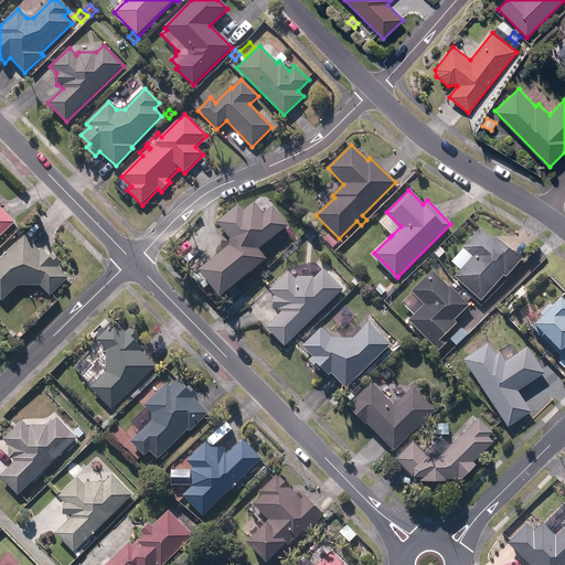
[(0,237),(16,223),(1,208),(2,205),(0,203),(0,237)]
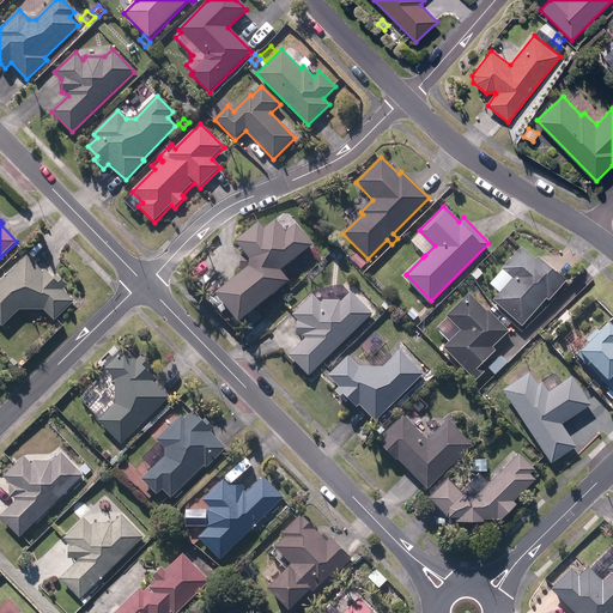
[(214,295),(237,323),(289,281),(280,272),(311,246),(295,225),(285,234),(275,220),(263,230),(259,223),(235,242),(248,260),(248,268),(214,295)]
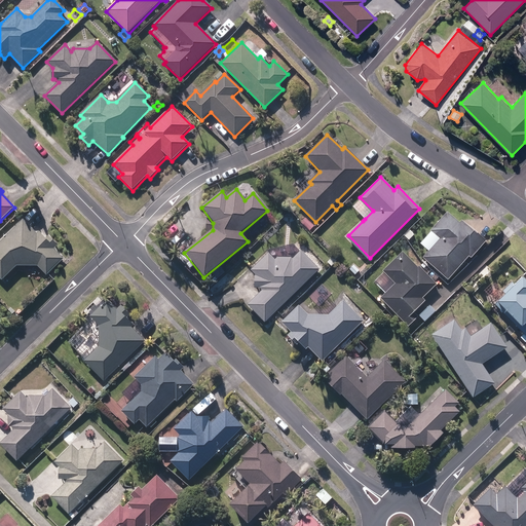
[(422,259),(447,280),(468,257),(471,259),(486,241),(477,233),(477,234),(461,221),(459,224),(447,213),(429,232),(440,240),(422,259)]
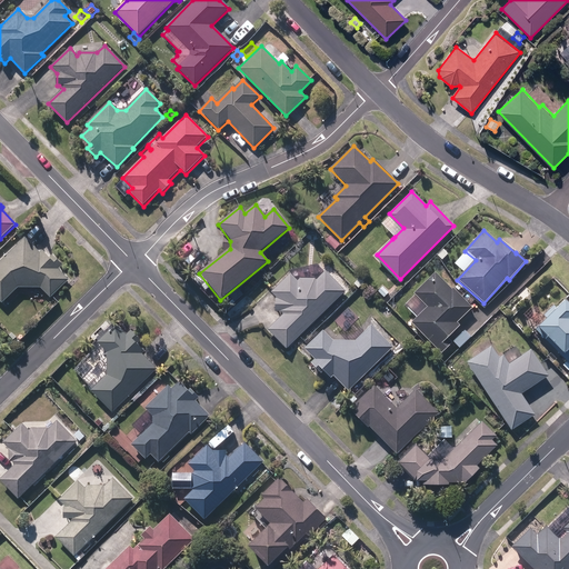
[(326,242),(336,250),(340,245),(330,237),(326,242)]
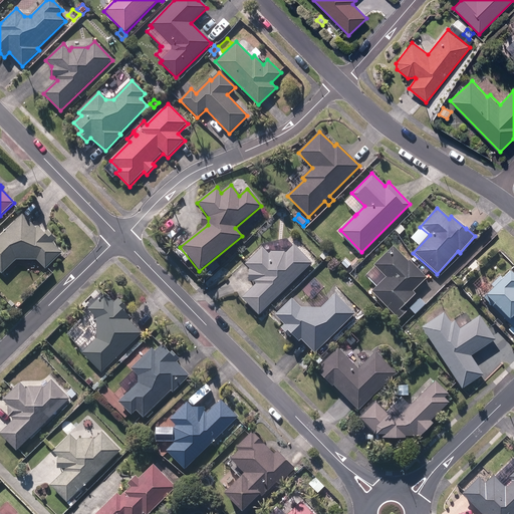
[(0,237),(0,272),(2,275),(17,260),(37,261),(46,270),(62,254),(52,244),(56,239),(48,231),(45,234),(38,227),(36,229),(22,215),(0,237)]
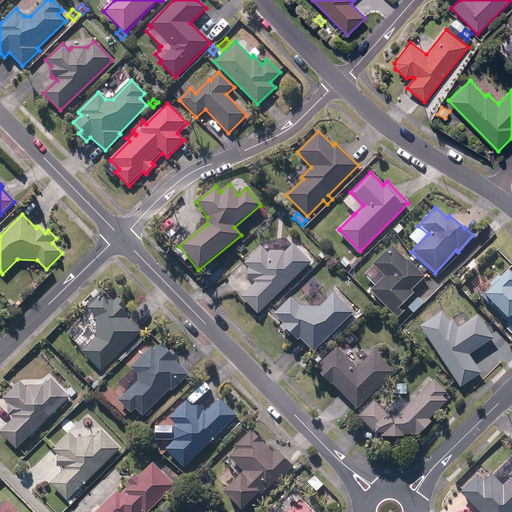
[(240,297),(257,314),(310,263),(292,244),(285,251),(269,251),(267,253),(262,247),(244,264),(247,268),(247,280),(251,280),(254,284),(240,297)]
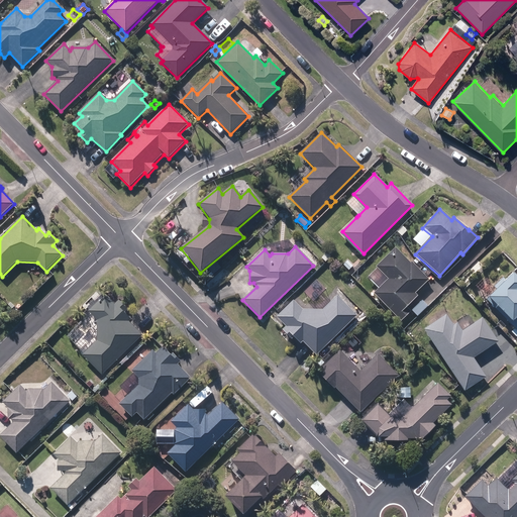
[(374,294),(401,322),(411,312),(407,308),(418,297),(415,294),(429,281),(411,263),(411,264),(395,248),(376,268),(388,280),(374,294)]
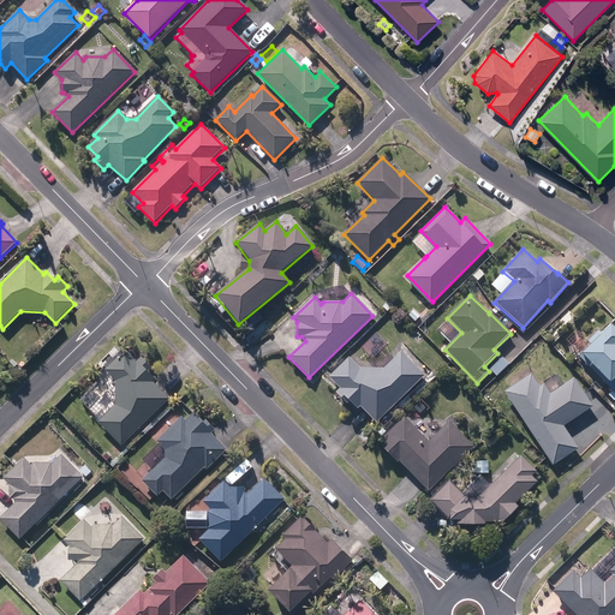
[(408,316),(416,323),(421,317),(413,310),(408,316)]
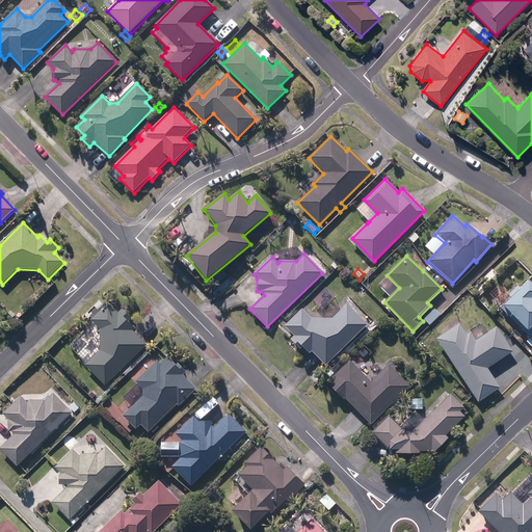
[(500,309),(531,341),(531,285),(528,282),(521,289),(517,286),(507,296),(510,299),(500,309)]
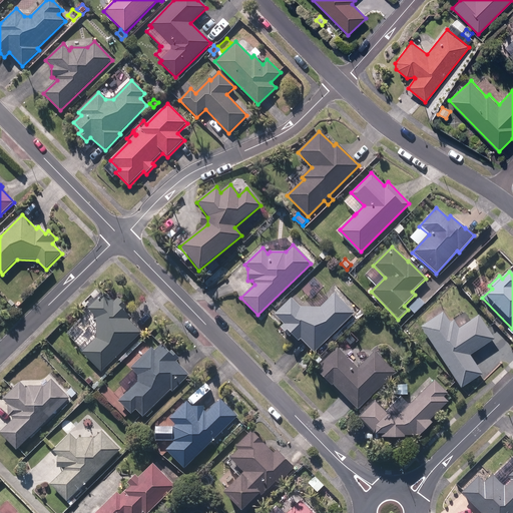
[(342,280),(349,287),(354,282),(347,275),(342,280)]
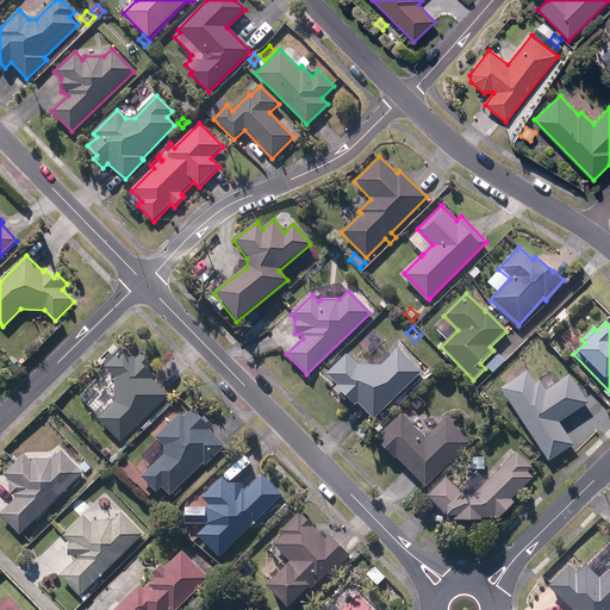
[(97,419),(120,443),(168,397),(151,380),(155,378),(147,369),(150,366),(141,355),(135,360),(124,349),(105,368),(114,378),(114,402),(97,419)]
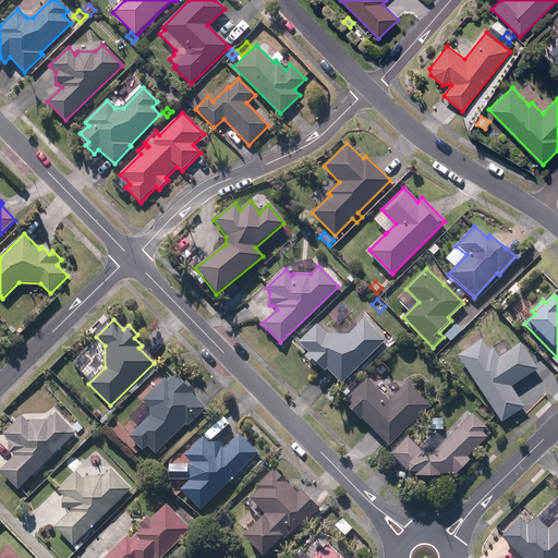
[(326,370),(342,385),(385,340),(363,319),(349,334),(335,335),(335,327),(326,326),(326,334),(316,325),(299,343),(308,353),(305,358),(315,367),(317,364),(324,372),(326,370)]
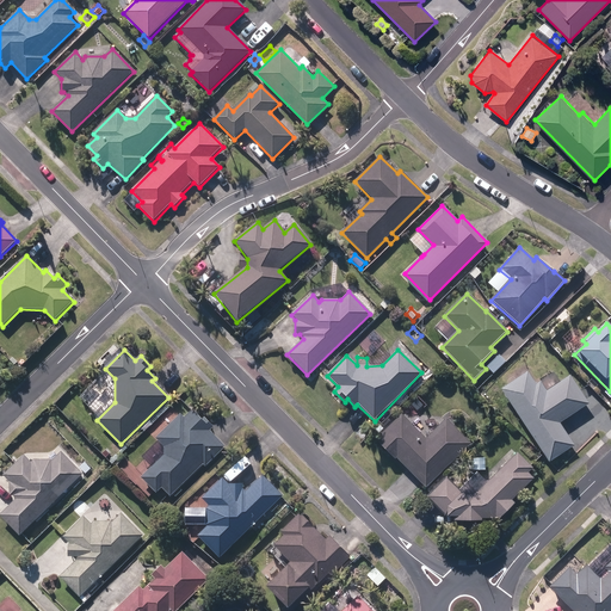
[(500,390),(549,463),(574,446),(560,425),(590,405),(569,376),(547,392),(541,382),(536,386),(526,372),(500,390)]
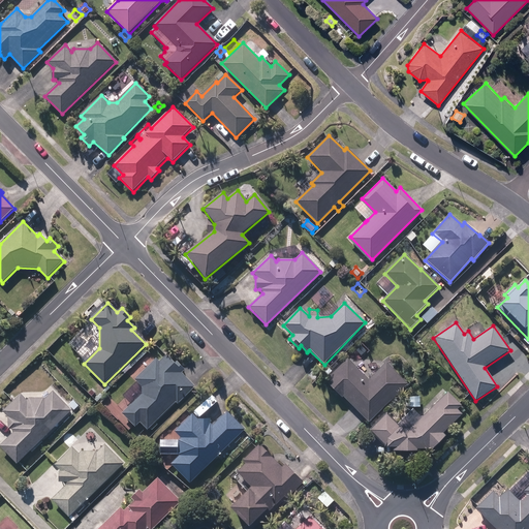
[(141,422),(148,430),(176,403),(177,404),(195,387),(182,373),(185,370),(177,363),(175,364),(166,354),(159,362),(156,359),(134,380),(142,389),(142,396),(122,413),(134,428),(141,422)]
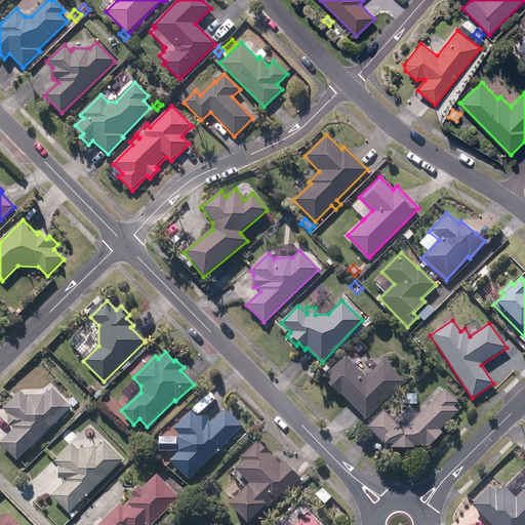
[(340,394),(366,420),(405,381),(384,360),(366,377),(345,356),(322,378),(339,395),(340,394)]
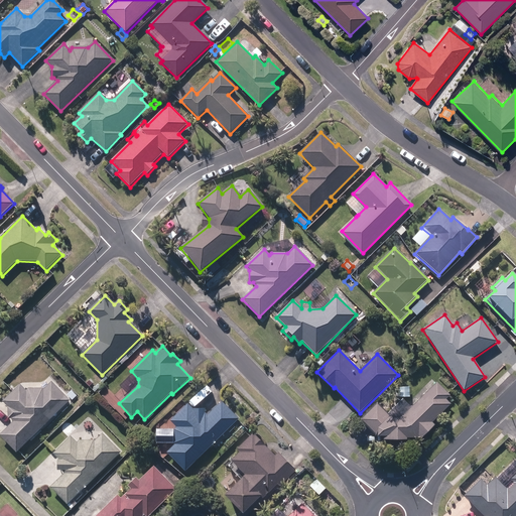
[(0,435),(0,436),(16,454),(70,401),(51,382),(45,389),(28,389),(26,391),(20,385),(3,402),(7,407),(8,419),(11,419),(14,422),(0,435)]
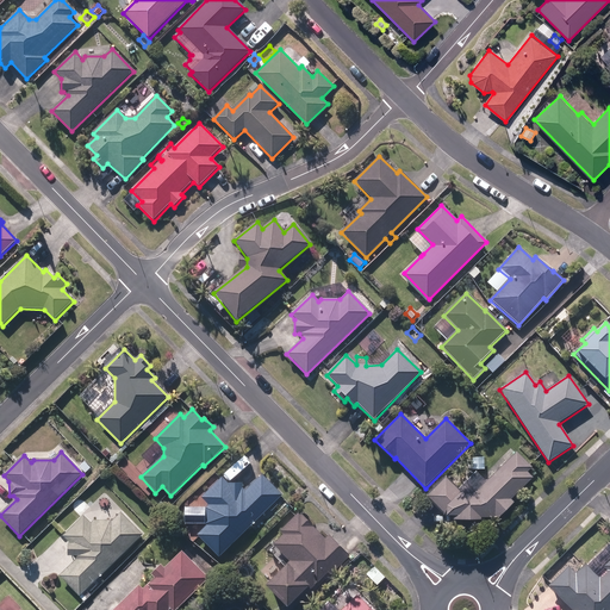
[(459,521),(481,522),(481,518),(492,518),(495,516),(498,518),(514,503),(511,500),(533,479),(527,473),(531,468),(516,453),(475,493),(461,492),(446,477),(425,497),(446,517),(459,517),(459,521)]
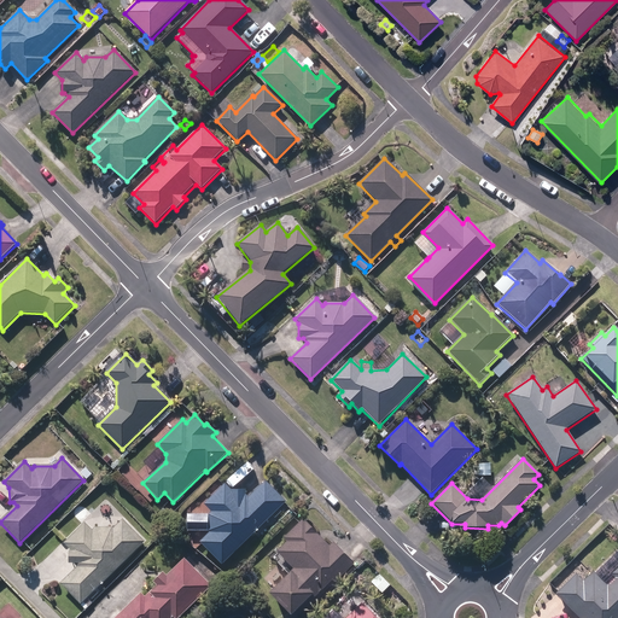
[(199,542),(221,564),(285,503),(266,483),(249,499),(246,495),(246,491),(231,491),(225,485),(204,505),(213,513),(209,516),(209,531),(210,532),(199,542)]
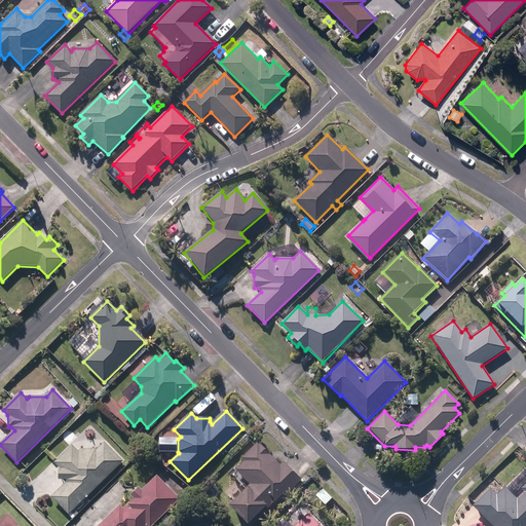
[(68,516),(73,520),(78,515),(74,511),(75,509),(79,513),(86,506),(82,502),(123,461),(104,442),(97,449),(80,449),(78,451),(72,446),(54,463),(61,468),(59,468),(59,480),(62,480),(66,483),(52,497),(70,515),(68,516)]
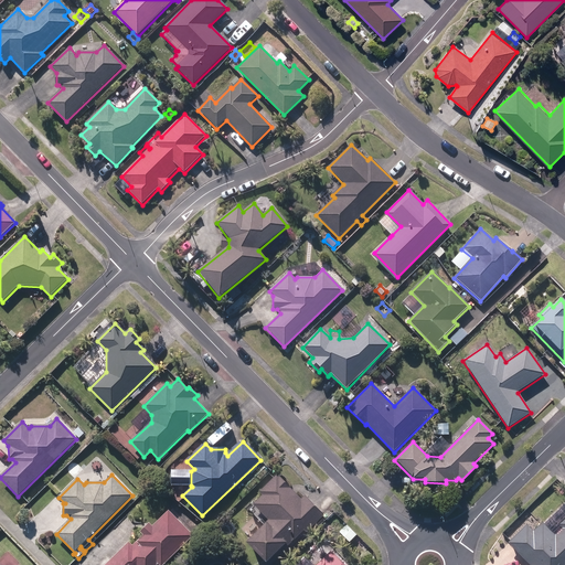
[(245,543),(266,563),(284,545),(287,548),(304,531),(307,534),(324,515),(305,497),(301,500),(276,476),(258,493),(262,496),(253,505),(268,520),(245,543)]
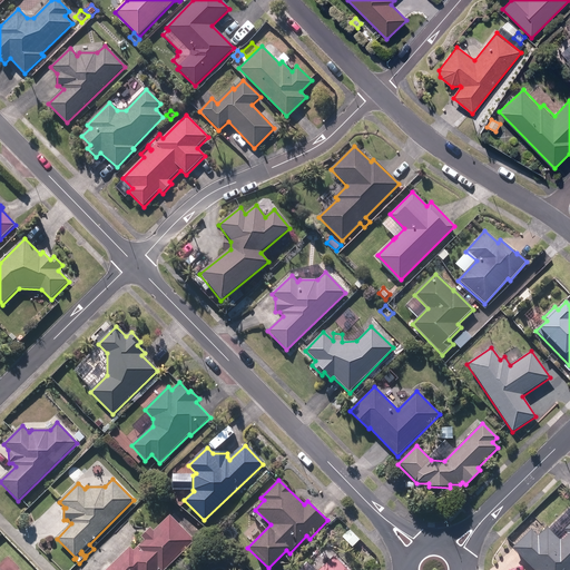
[(165,569),(195,541),(169,516),(154,532),(149,528),(140,537),(144,541),(133,551),(129,548),(106,569),(165,569)]
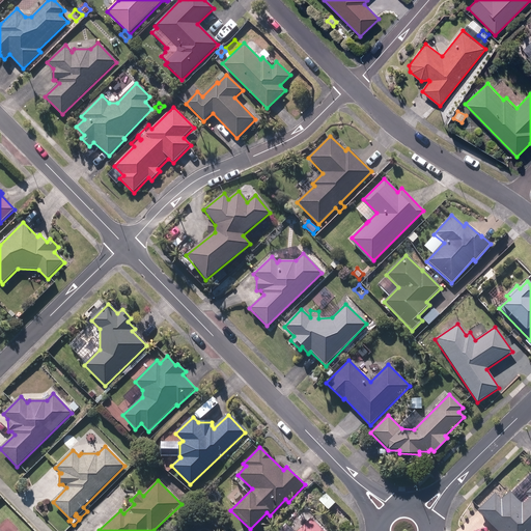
[(530,530),(530,486),(524,493),(528,497),(522,504),(510,492),(501,500),(495,494),(477,510),(496,530),(530,530)]
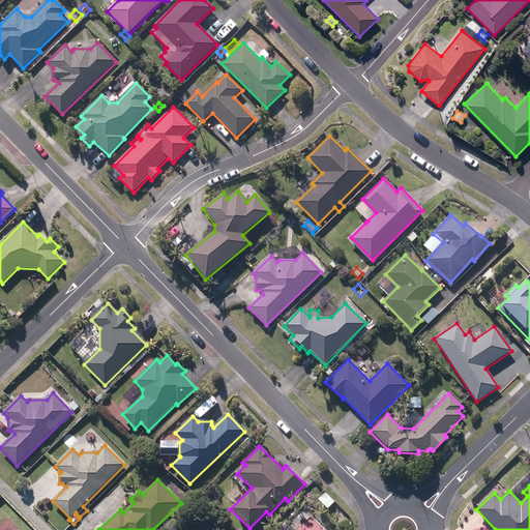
[(322,529),(310,518),(296,529),(322,529)]
